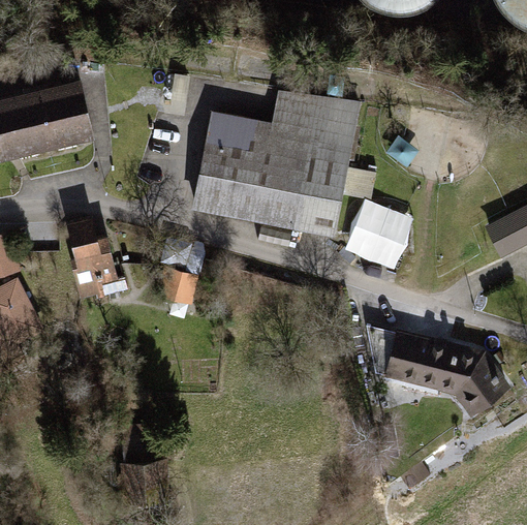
[(367,0),(385,8),(405,9),(424,3),(427,0),(367,0)]
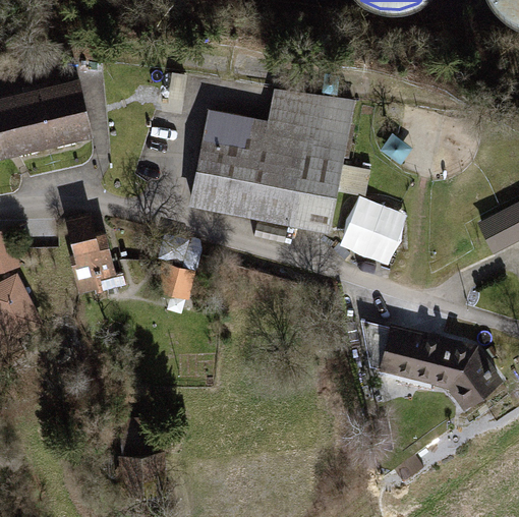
[(518,0),(491,0),(497,9),(513,21),(518,23),(518,0)]
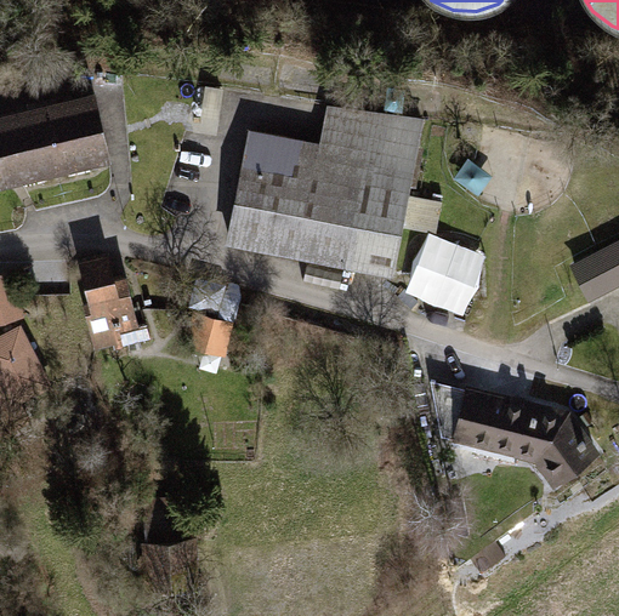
[(0,186),(113,164),(100,96),(0,115),(0,186)]
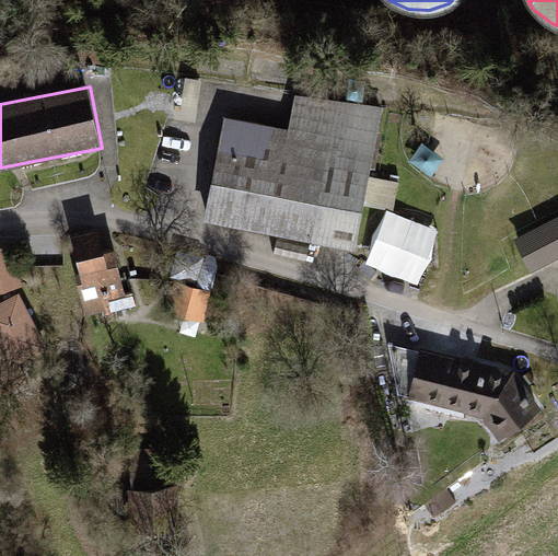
[(291,130),(222,118),(205,222),(356,248),(379,113),(297,99),(291,130)]
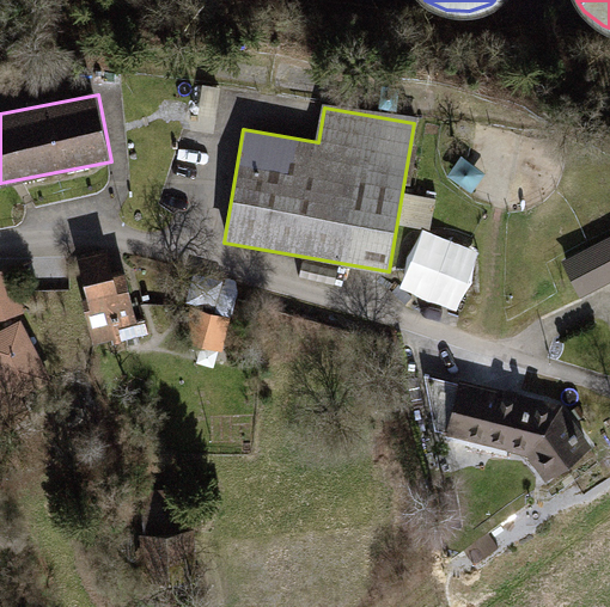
[(458,312),(480,250),(419,230),(397,290),(458,312)]
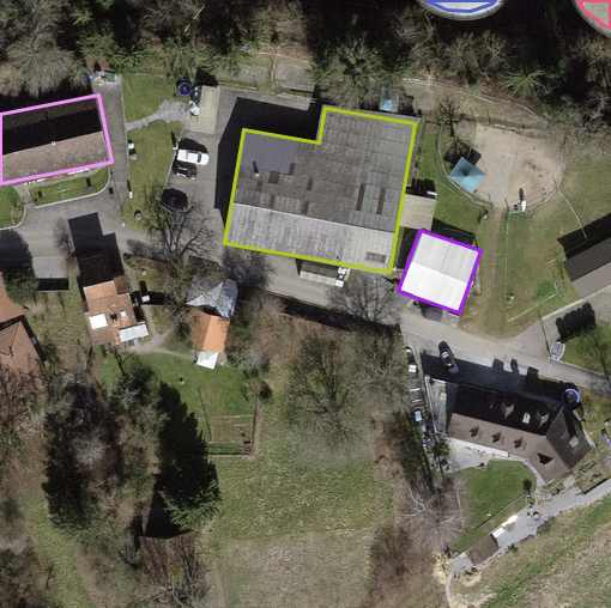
[(610,237),(560,263),(579,299),(610,283),(610,237)]
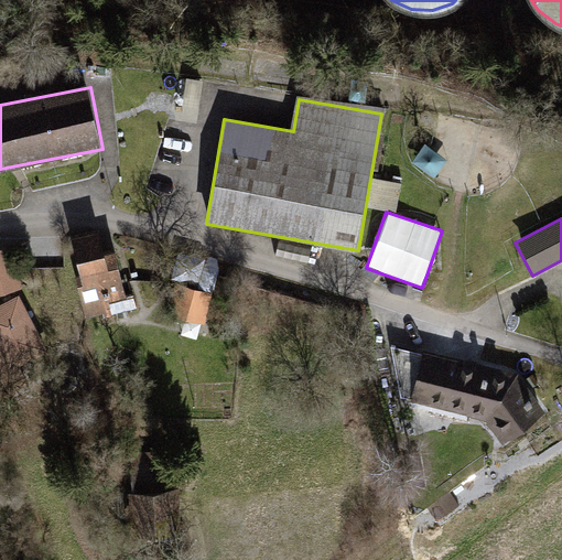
[(103,232),(68,239),(87,321),(105,318),(101,304),(118,300),(103,232)]
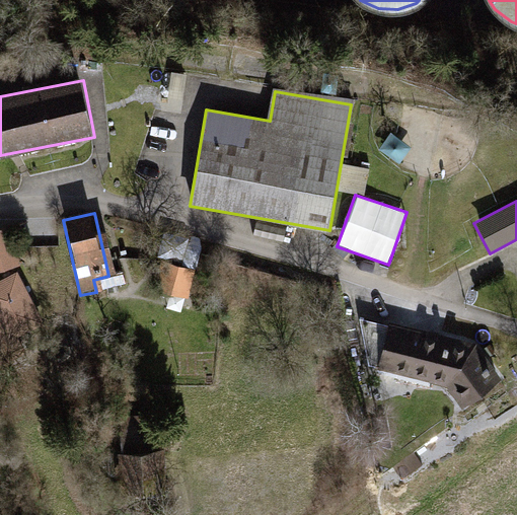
[(7,232),(0,234),(0,275),(19,270),(7,232)]
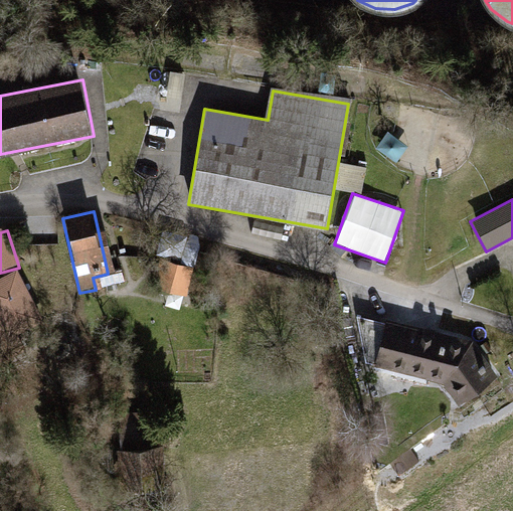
[(0,349),(43,327),(15,273),(0,281),(0,349)]
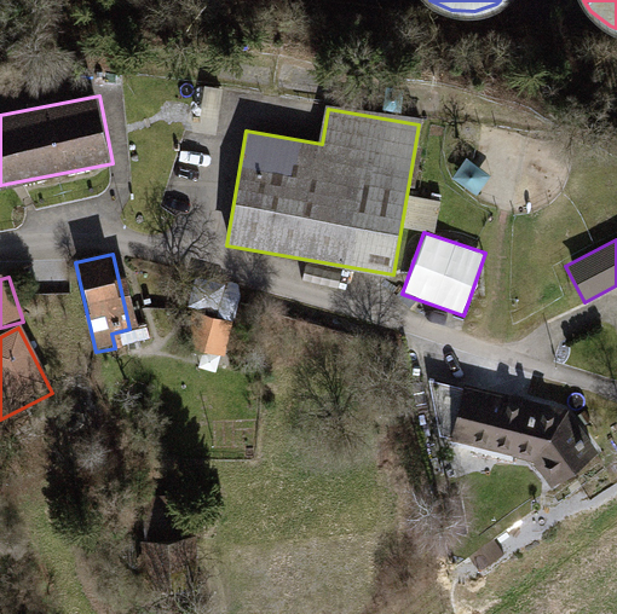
[(564,409),(462,389),(451,447),(535,463),(557,493),(601,462),(564,409)]
